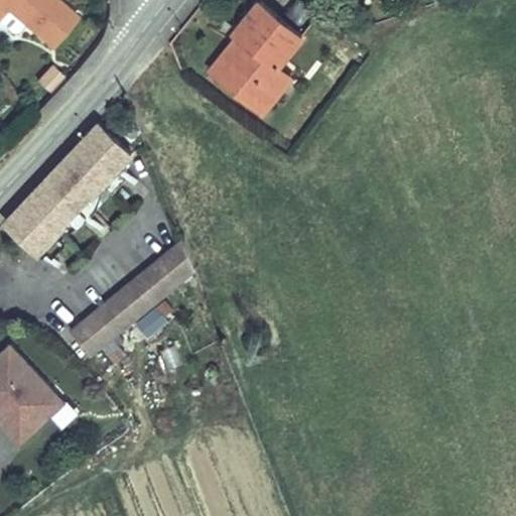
[(0,0),(0,1),(7,7),(24,21),(53,45),(78,15),(59,0),(0,0)]
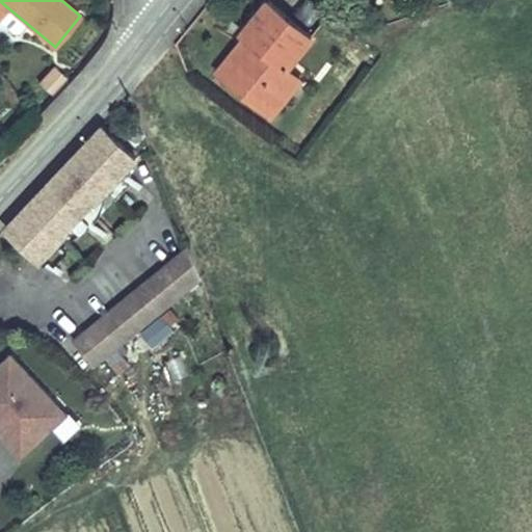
[(312,36),(268,0),(242,32),(246,35),(257,44),(229,79),(262,106),(291,70),(288,68),(312,36)]
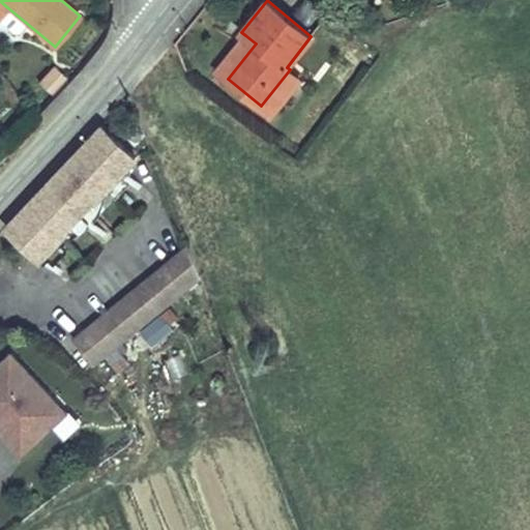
[(25,22),(7,7),(0,17),(0,20),(13,31),(18,31),(25,22)]
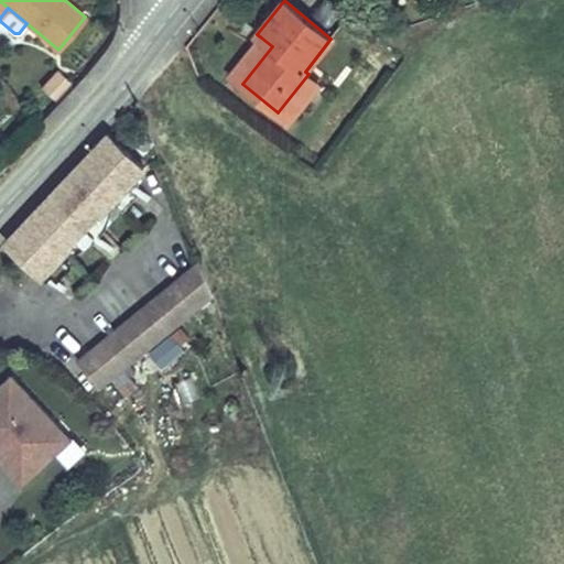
[(272,46),(261,38),(231,75),(242,84),(272,46)]
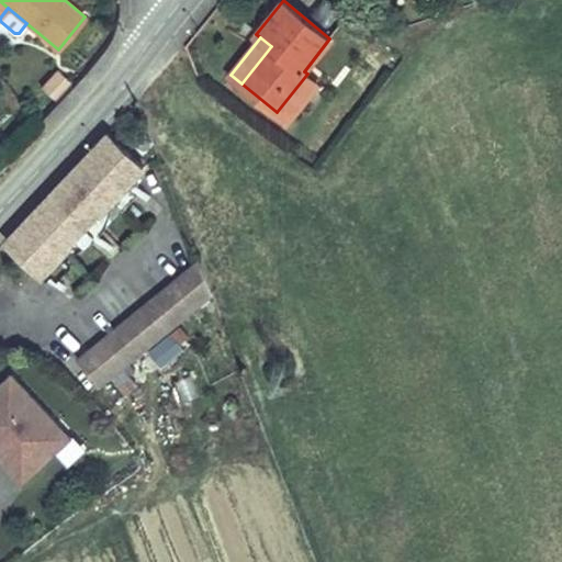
[(56,101),(72,83),(58,70),(42,88),(56,101)]
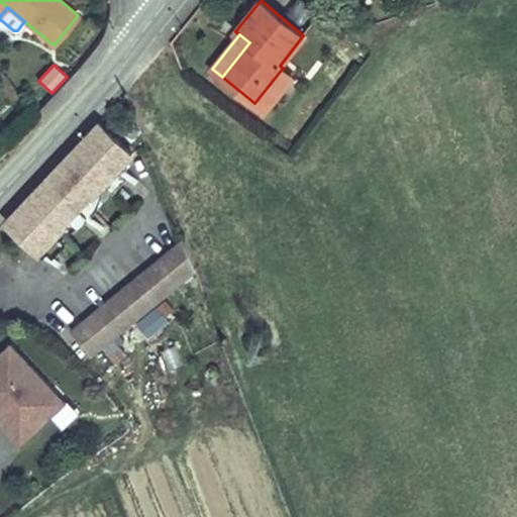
[(283,68),(254,103),(265,111),(293,76),(283,68)]
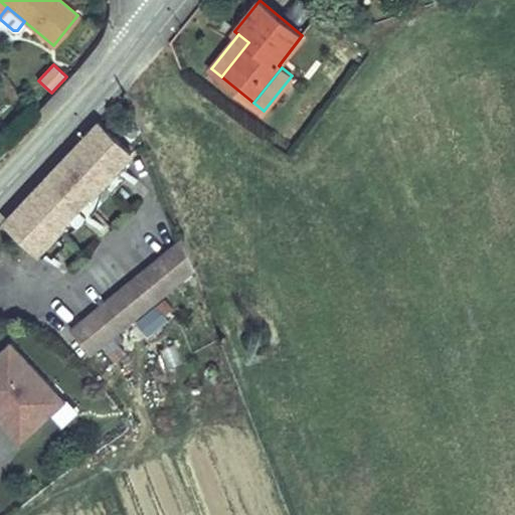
[(131,153),(99,122),(27,197),(6,219),(38,250),(42,246),(56,232),(59,229),(78,208),(79,207),(99,187),(104,182),(116,169),(131,153)]
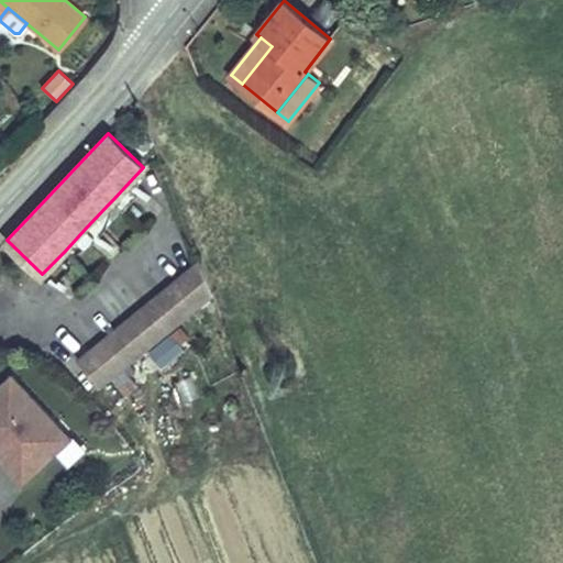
[(138,195),(127,185),(113,199),(123,209),(138,195)]
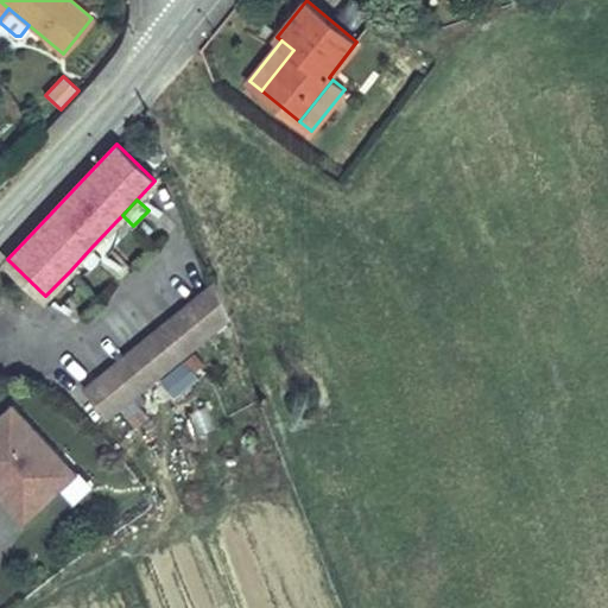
[(94,245),(105,255),(112,248),(116,239),(119,232),(121,225),(116,221),(94,245)]
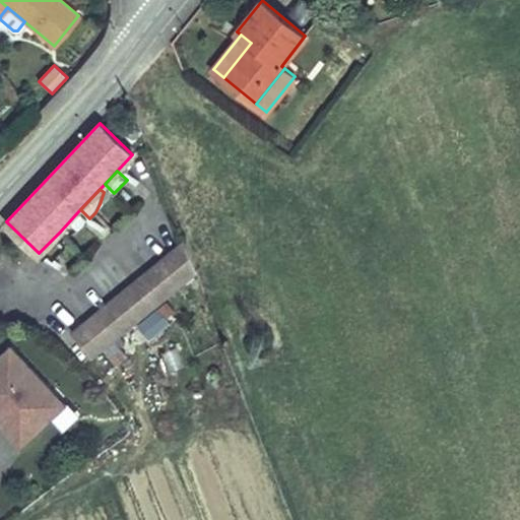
[(88,219),(79,210),(60,232),(63,235),(69,232),(75,230),(82,225),(88,219)]
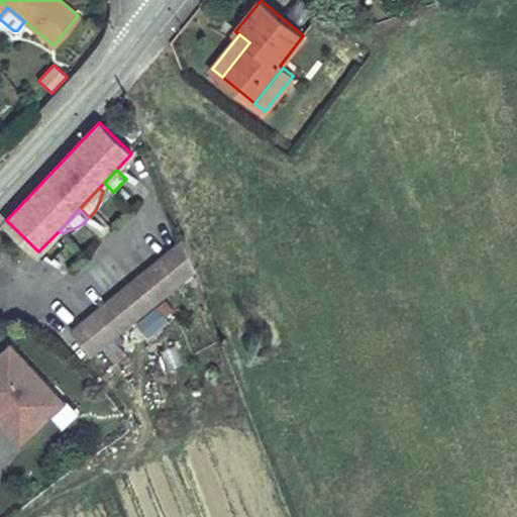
[(57,233),(42,247),(53,256),(66,242),(57,233)]
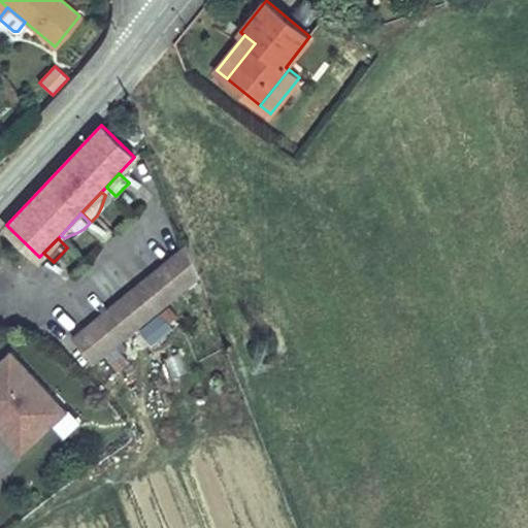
[(189,244),(72,336),(92,361),(200,274),(189,244)]
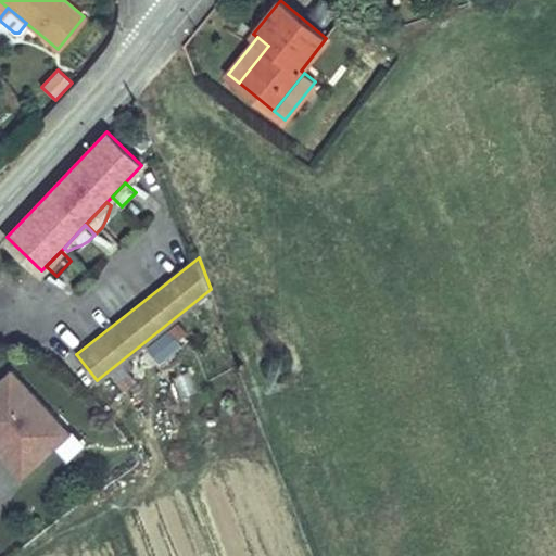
[(169,326),(147,345),(161,362),(182,343),(169,326)]
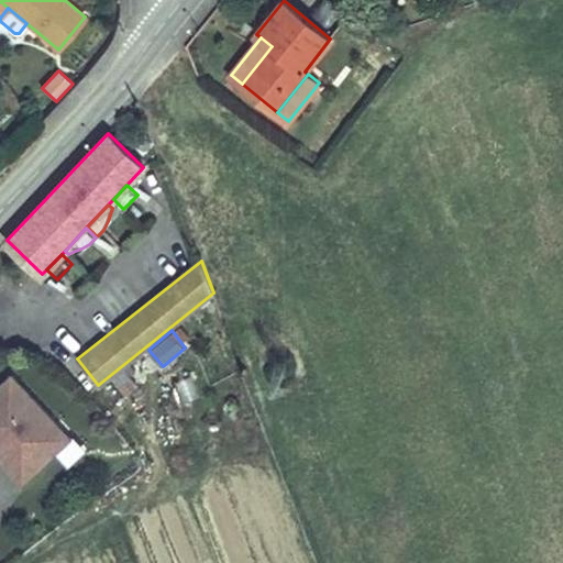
[(12,374),(0,385),(0,456),(22,481),(55,451),(42,437),(56,422),(12,374)]
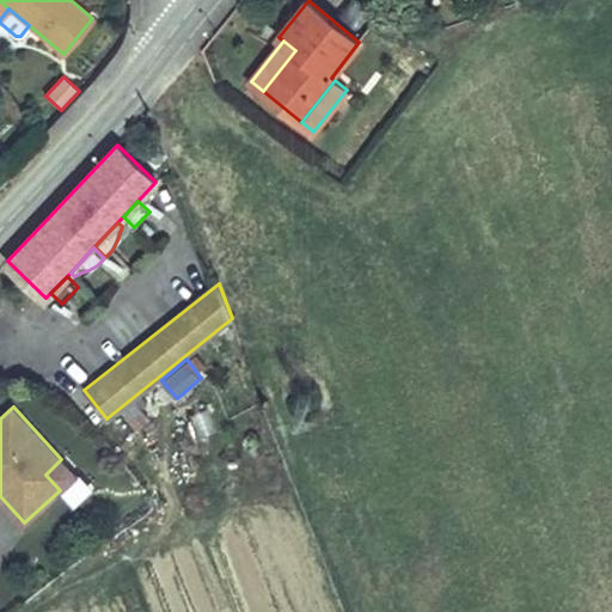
[(187,412),(195,436),(215,429),(208,407),(187,412)]
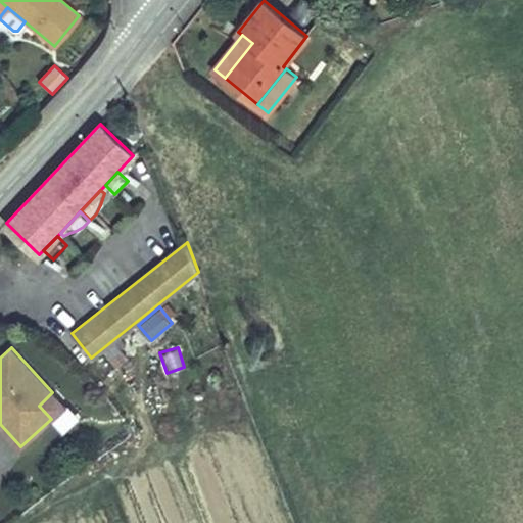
[(52,392),(39,406),(51,419),(64,407),(52,392)]
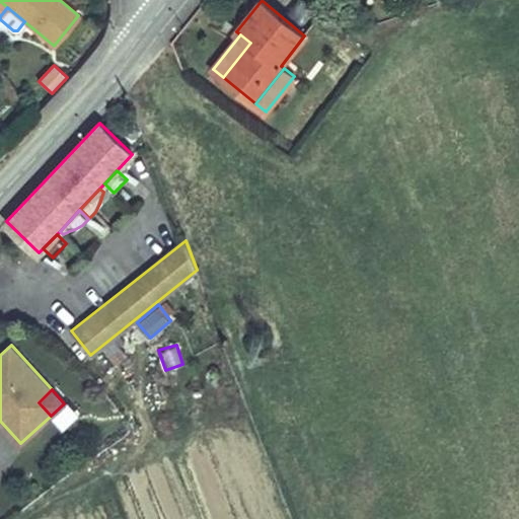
All buildings are outlined.
